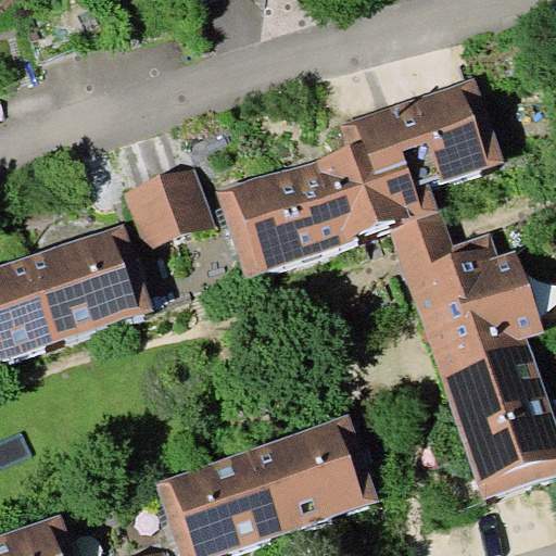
[(504,160),(474,76),(342,124),(350,144),(217,192),(249,278),(388,227),(440,209),(430,186),(504,160)]
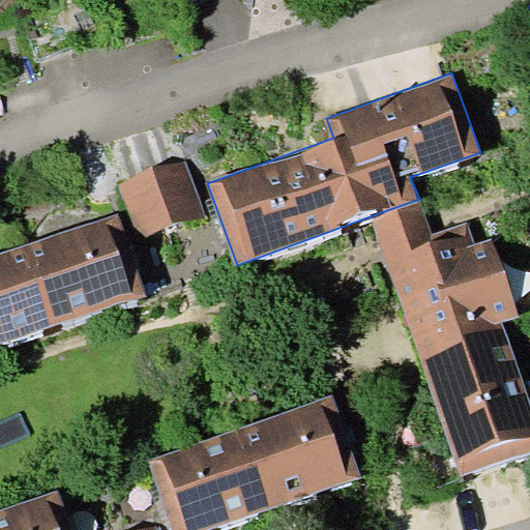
[(121,182),(141,238),(206,215),(186,159),(121,182)]
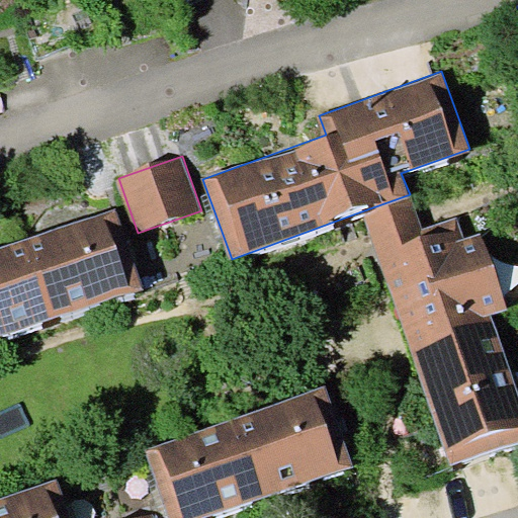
[(410,194),(361,211),(447,458),(517,433),(517,387),(493,317),(509,312),(481,233),(466,238),(459,218),(423,231),(410,194)]
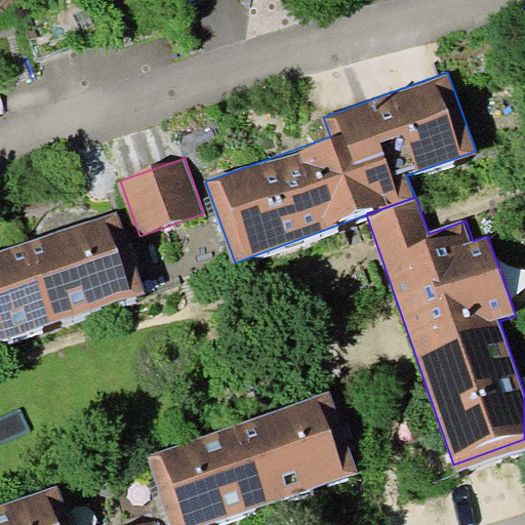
[(28,241),(56,323),(146,291),(117,210),(28,241)]
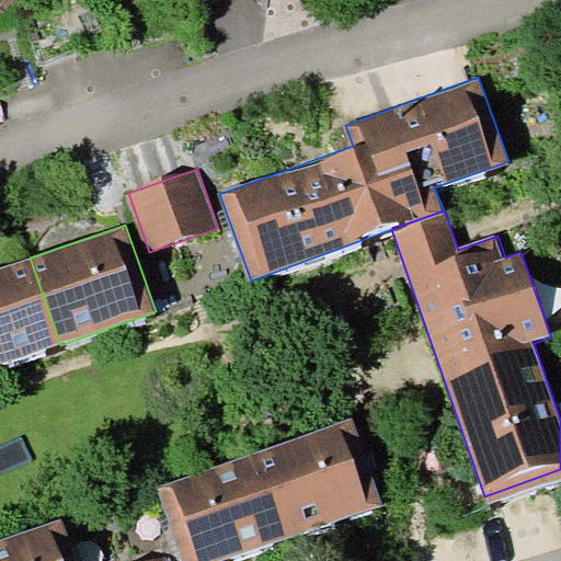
[(0,365),(60,345),(30,258),(0,267),(0,365)]
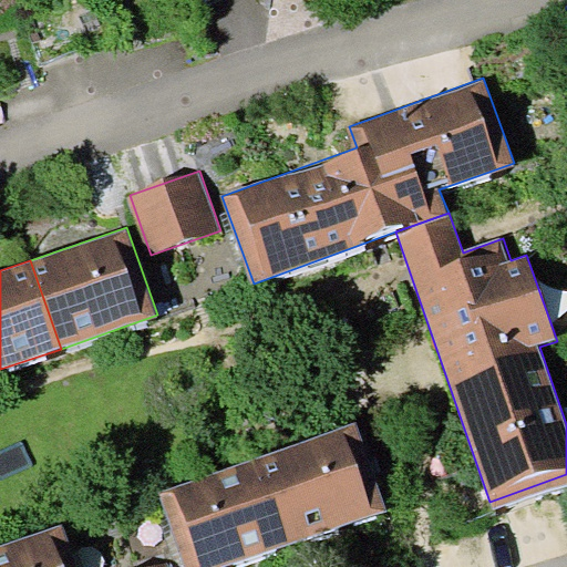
[(258,456),(289,544),(388,508),(357,421),(258,456)]
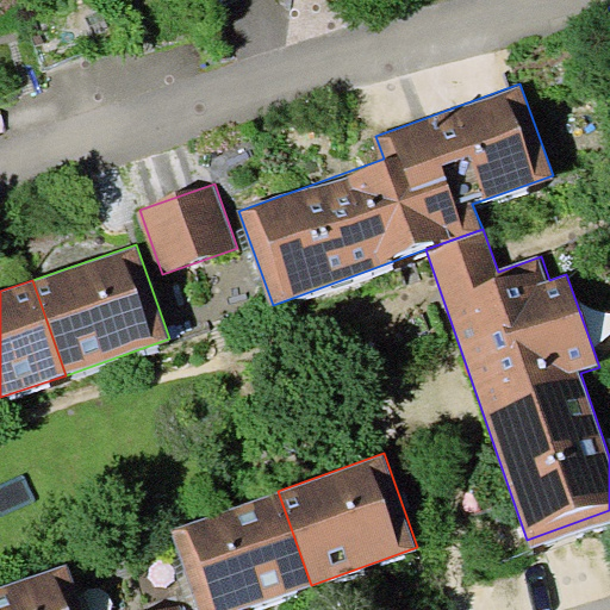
[(242,609),(311,585),(278,491),(173,529),(201,609),(242,609)]
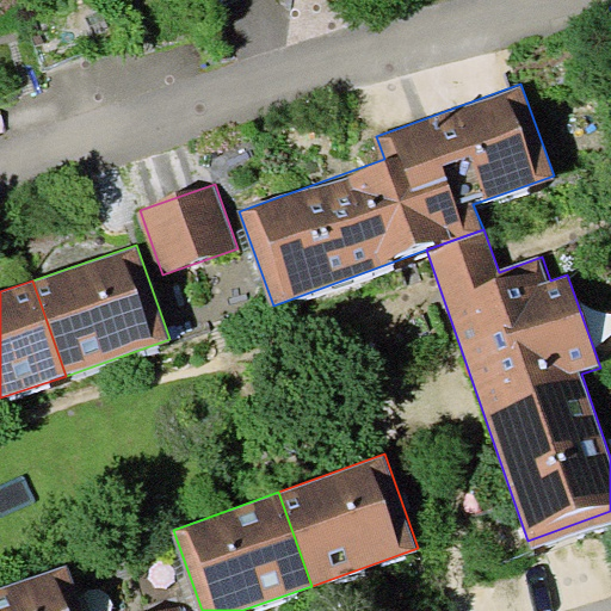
[(0,586),(0,610),(82,610),(68,565),(0,586)]
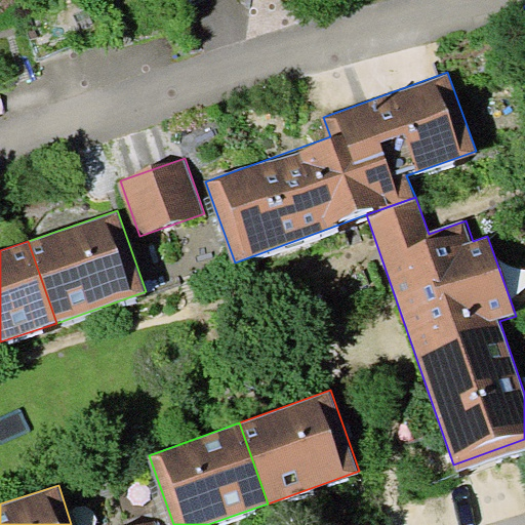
[(157,524),(154,515),(121,524),(157,524)]
